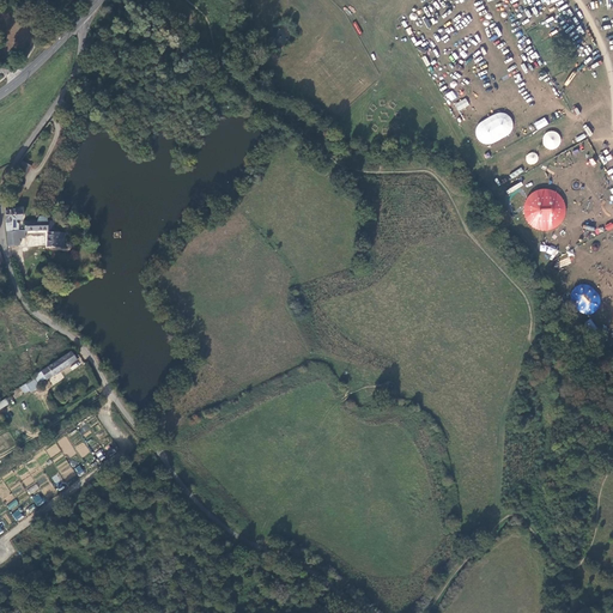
[(448,102),(456,99),(454,91),(445,93),(448,102)]
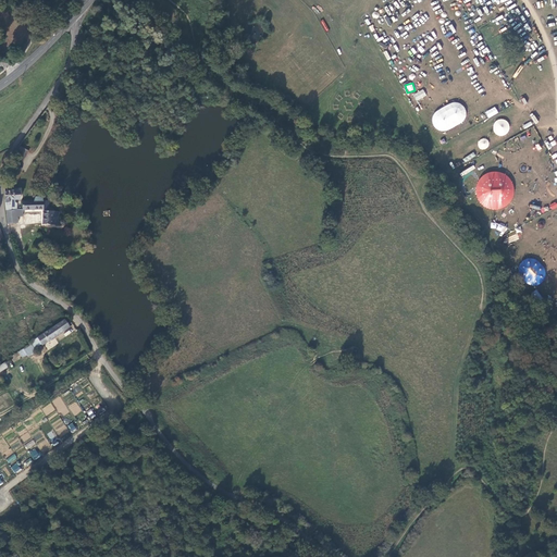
[(413,95),(416,101),(426,96),(423,89),(413,95)]
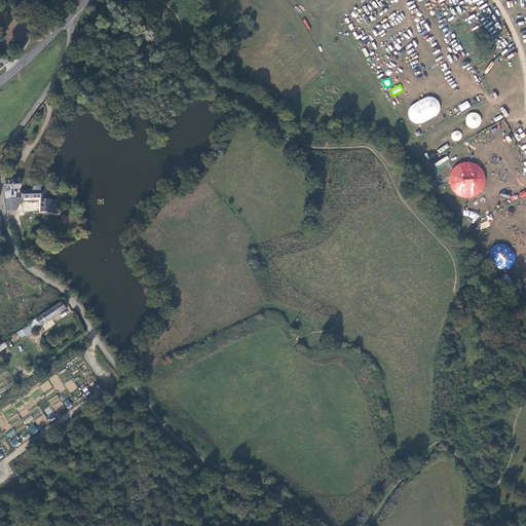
[(434,96),(406,109),(414,125),(442,112),(434,96)]
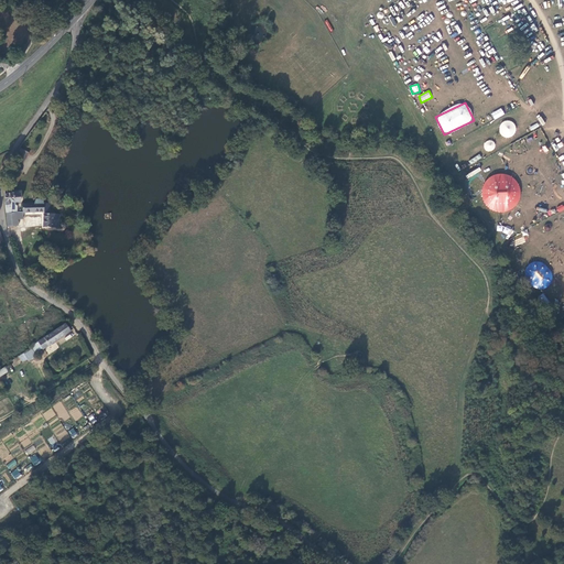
[(491,114),(495,120),(505,114),(501,108),(491,114)]
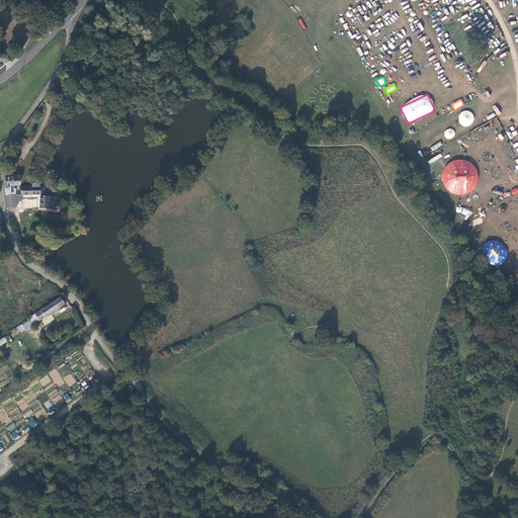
[(26,141),(18,136),(14,143),(22,148),(26,141)]
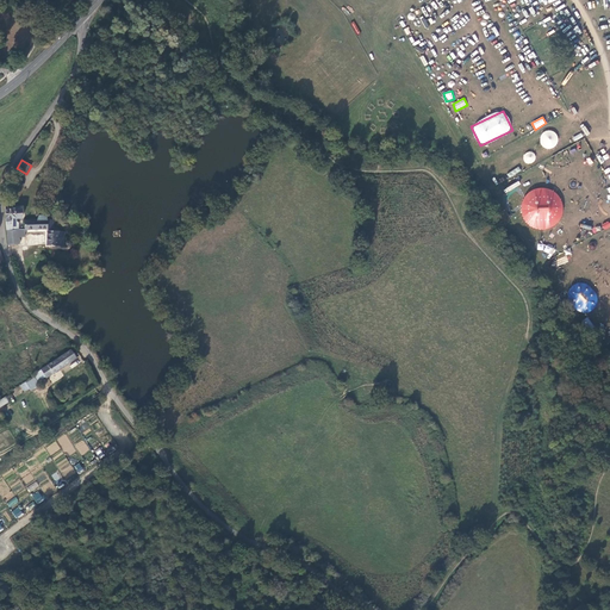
[(566,221),(554,185),(523,195),(524,200),(518,203),(529,232),(566,221)]
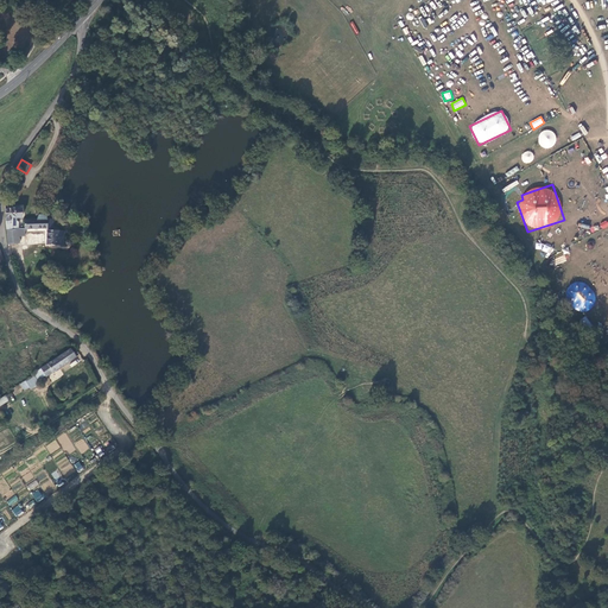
[(14,208),(5,208),(6,229),(13,229),(13,228),(12,220),(18,219),(18,217),(21,217),(20,208),(14,209),(14,208)]
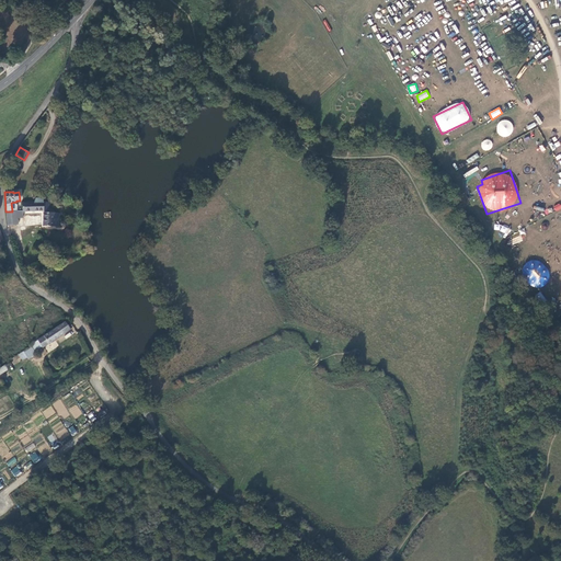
[(48,202),(44,203),(44,210),(44,213),(55,213),(55,210),(53,210),(53,209),(49,209),(48,202)]
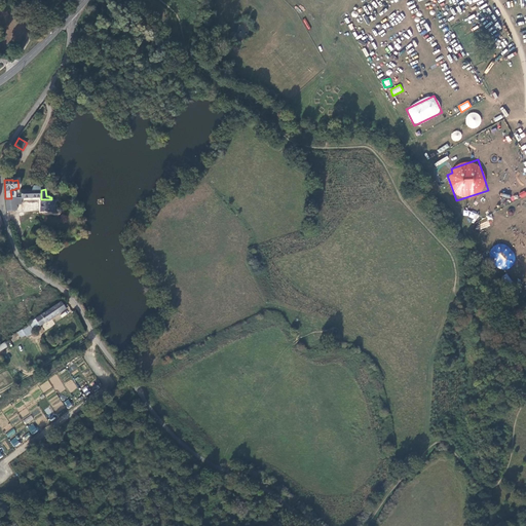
[(17,204),(22,204),(22,197),(22,196),(11,197),(11,198),(5,198),(7,211),(17,210),(17,204)]
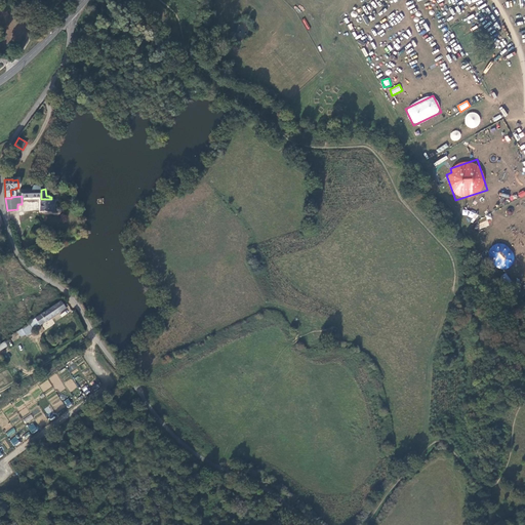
[(41,210),(54,211),(54,200),(51,199),(41,199),(41,210)]
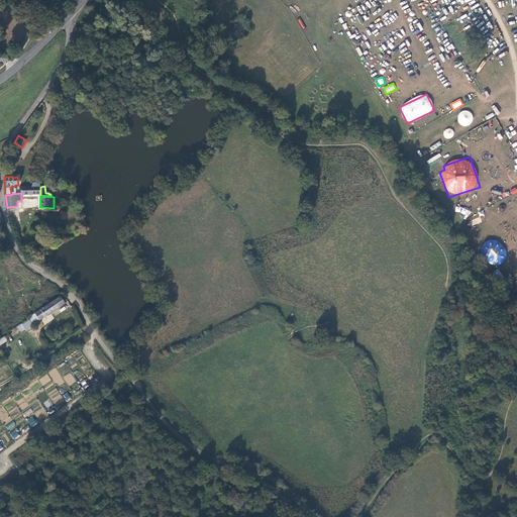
[(494,272),(499,280),(504,277),(498,269),(494,272)]
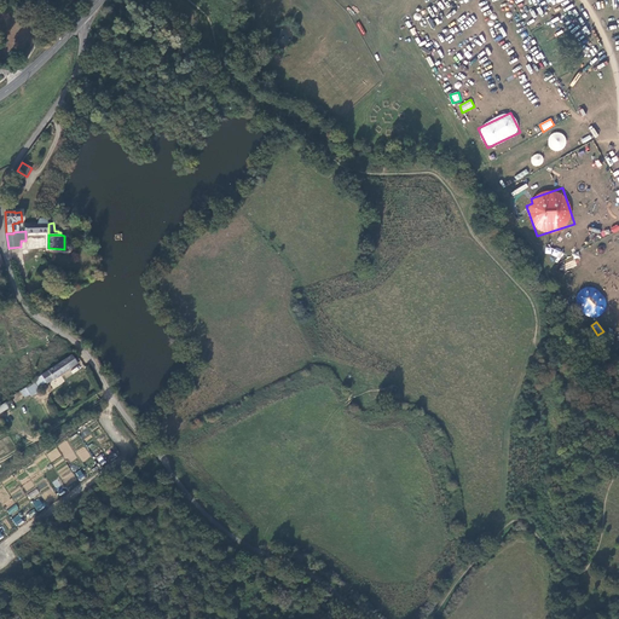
[(77,363),(71,356),(41,375),(42,375),(46,382),(47,383),(77,363)]
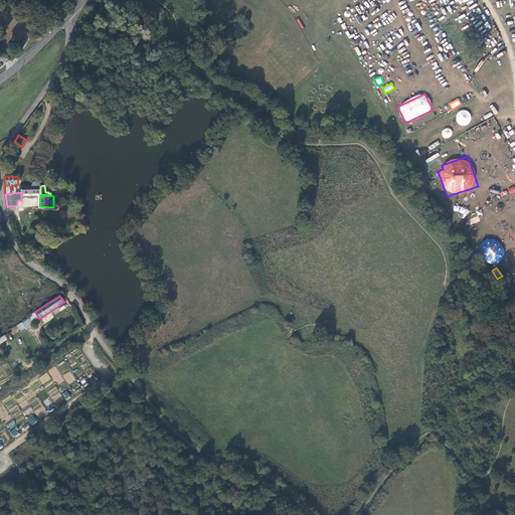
[(30,318),(22,323),(26,330),(33,325),(32,322),(38,318),(35,312),(29,316),(30,318)]
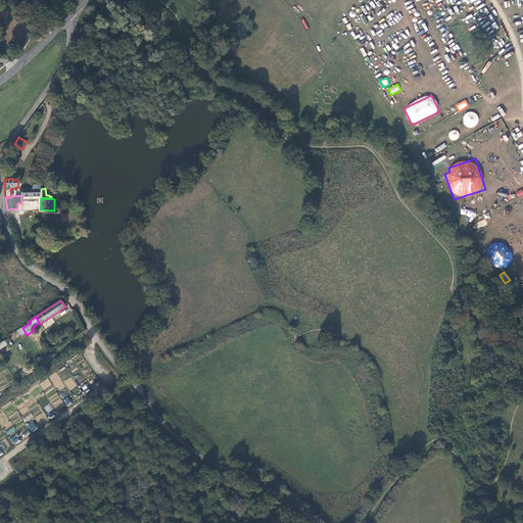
[(64,382),(69,390),(77,386),(70,377),(64,382)]
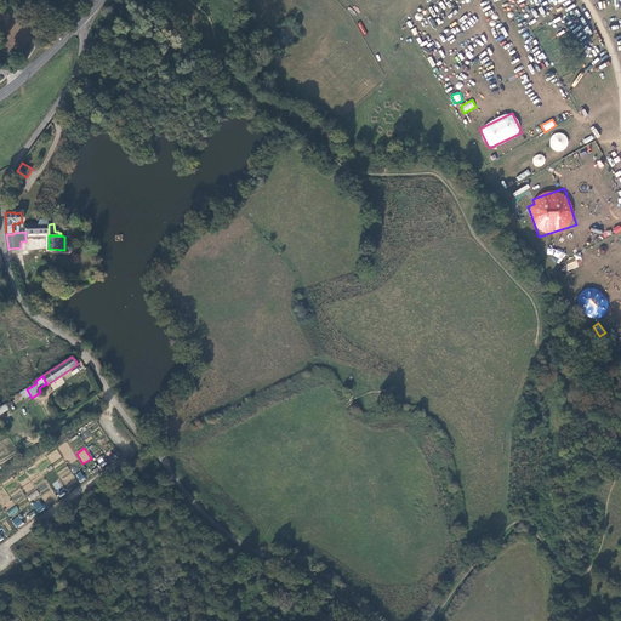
[(101,456),(96,460),(102,467),(107,463),(101,456)]
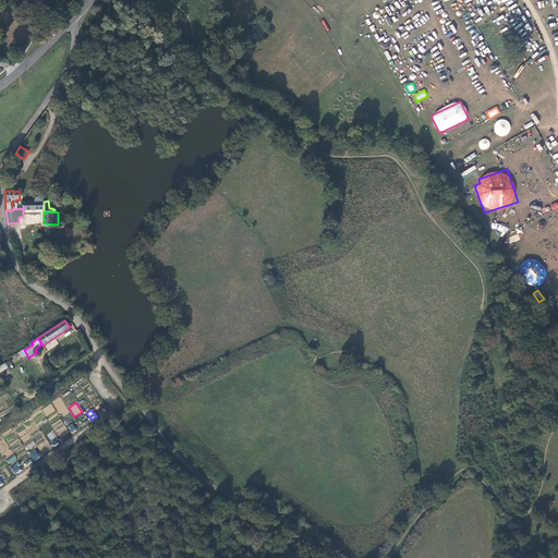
[(24,446),(27,450),(36,445),(33,440),(24,446)]
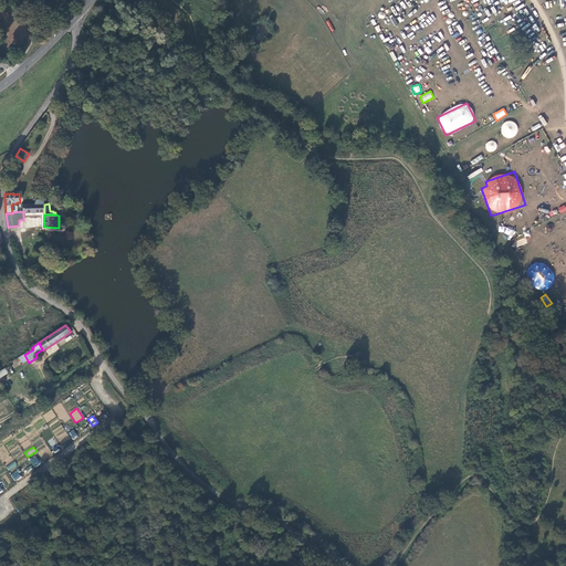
[(34,468),(41,464),(37,456),(30,459),(34,468)]
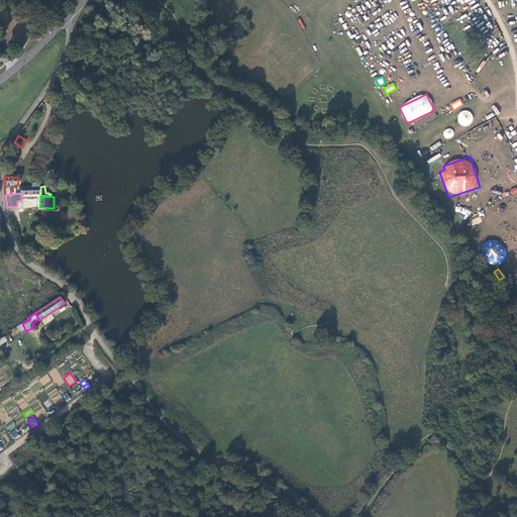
[(8,430),(16,425),(13,421),(5,426),(8,430)]
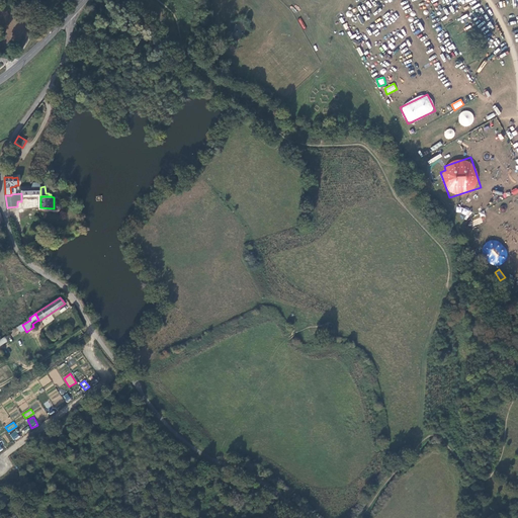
[(13,440),(20,436),(16,430),(10,434),(13,440)]
